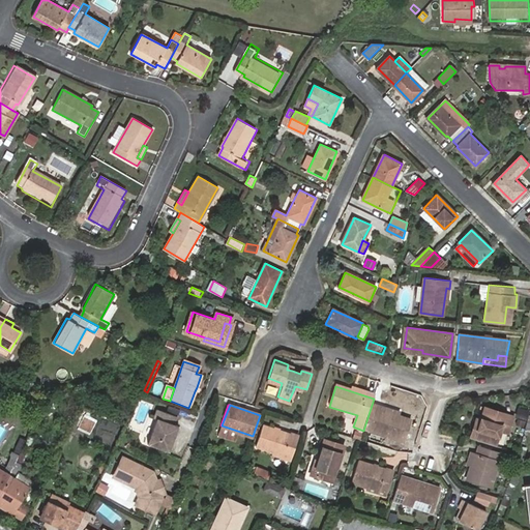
[(384,411),(386,408),(377,406),(370,431),(404,441),(411,419),(398,415),(384,411)]
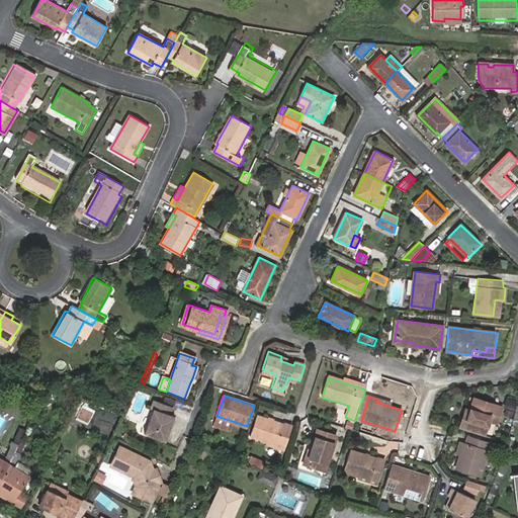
[(165,398),(164,402),(174,406),(175,401),(165,398)]
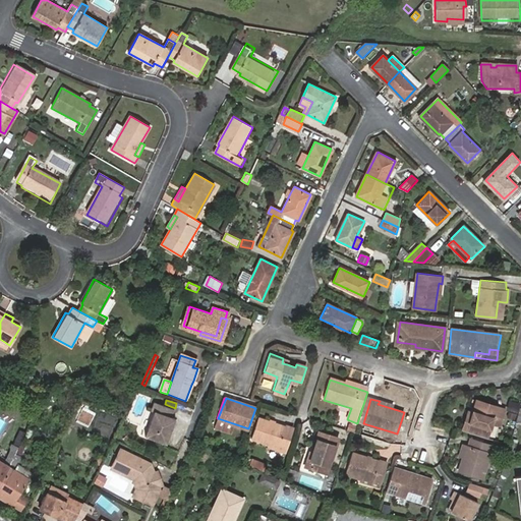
[(520,403),(509,400),(507,410),(517,412),(520,403)]
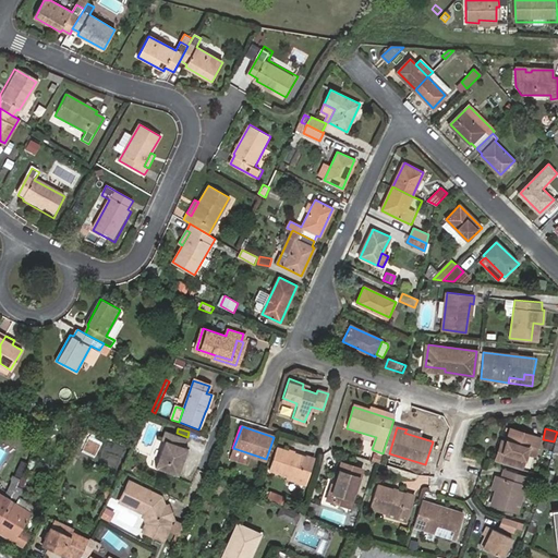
[(166,441),(156,469),(178,476),(189,449),(183,447),(186,439),(165,431),(161,439),(166,441)]
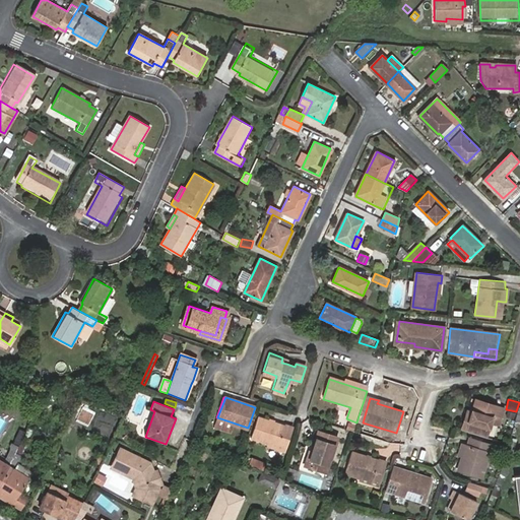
[(465,419),(462,431),(488,439),(492,425),(499,427),(504,411),(476,402),(472,415),(470,420),(465,419)]
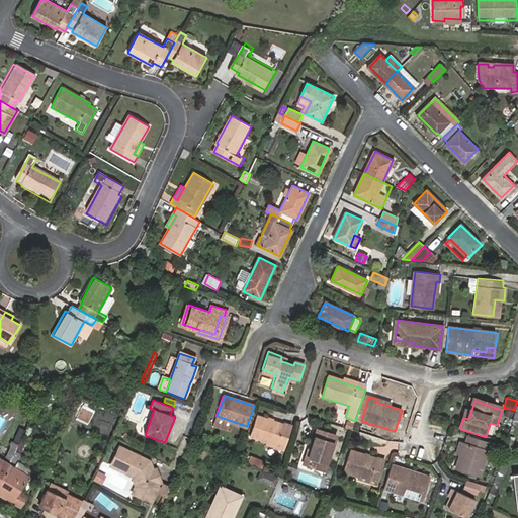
[(95,411),(83,405),(77,418),(88,424),(95,411)]
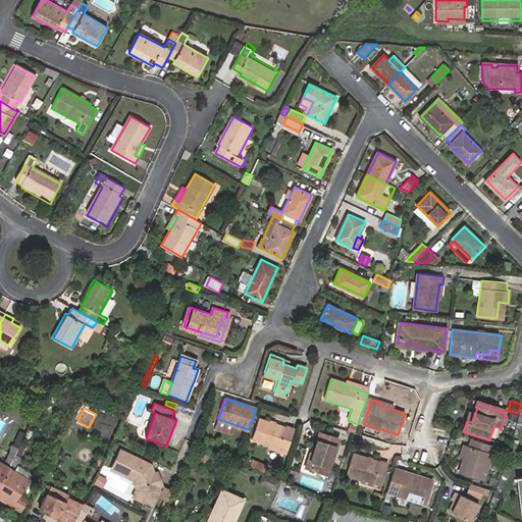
[(293,428),(258,418),(251,438),(285,450),(293,428)]
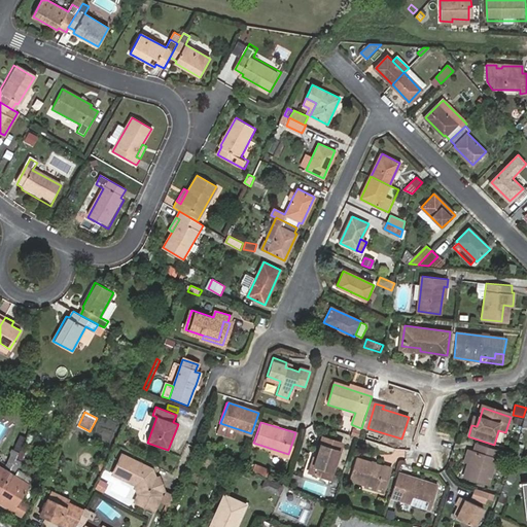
[(316,457),(313,456),(309,471),(329,479),(341,445),(321,438),(318,450),(316,457)]
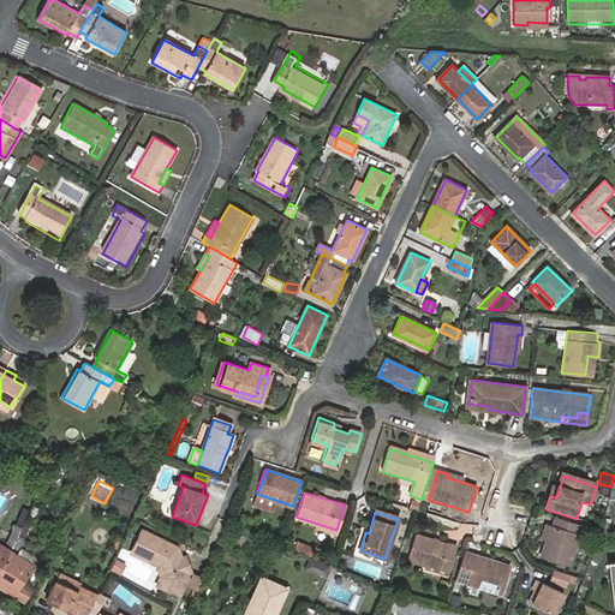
[(551,525),(549,525),(544,539),(549,542),(544,557),(568,565),(580,527),(554,518),(551,525)]
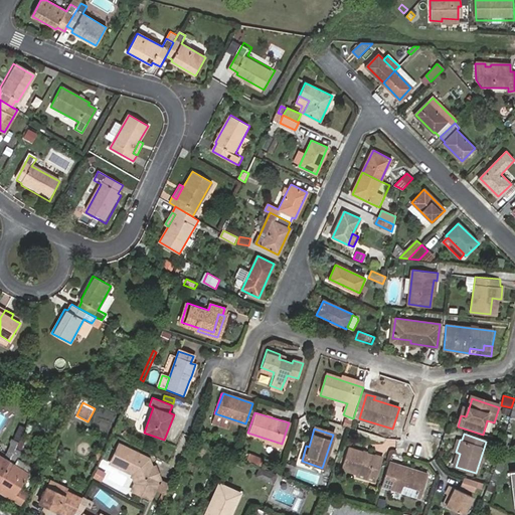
[(4,459),(8,461),(16,444),(12,441),(4,459)]
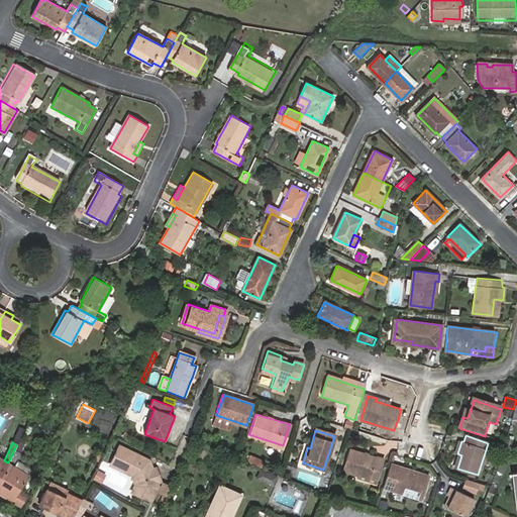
[(148,463),(151,462),(151,459),(138,454),(136,457),(130,454),(132,451),(119,445),(111,464),(132,475),(136,484),(133,491),(152,500),(160,486),(159,482),(162,480),(158,467),(153,468),(150,469),(148,463)]
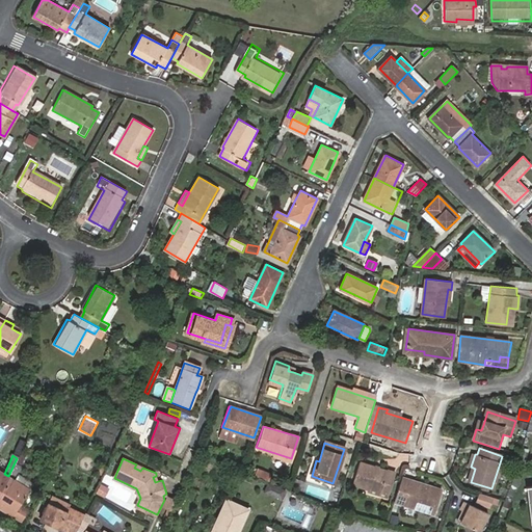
[(395,472),(360,460),(353,481),(389,493),(395,472)]
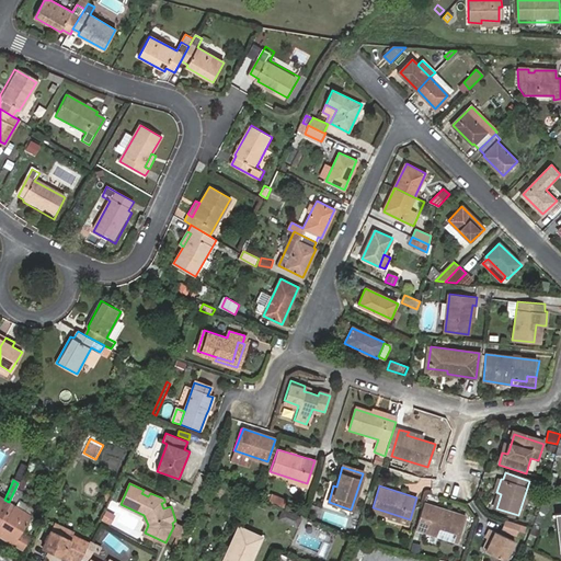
[(271,519),(276,522),(284,507),(268,501),(266,506),(275,510),(271,519)]
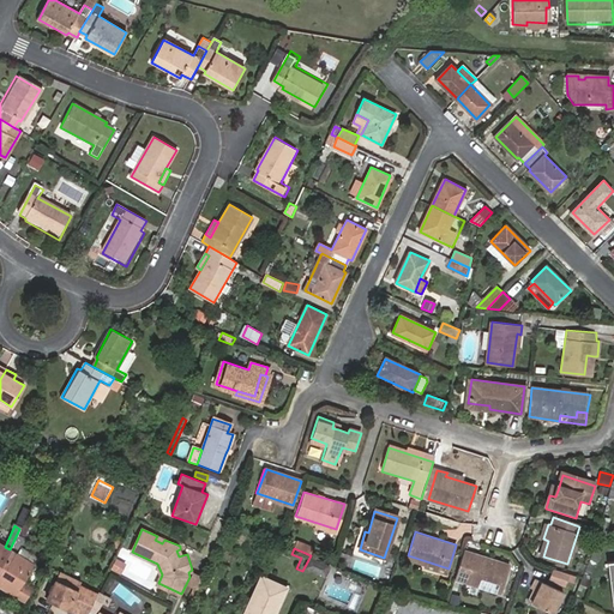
[(10,549),(0,569),(0,584),(25,601),(32,588),(24,582),(34,564),(10,549)]
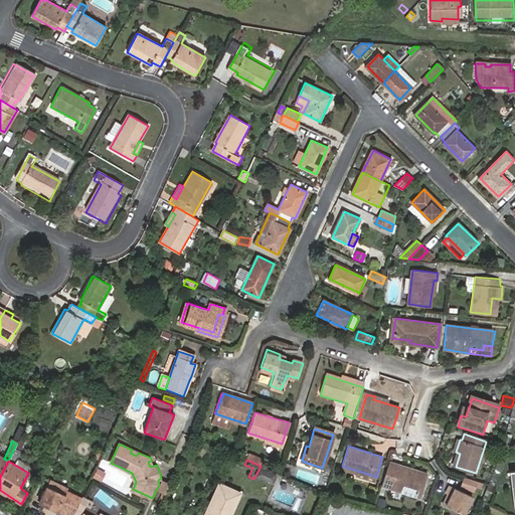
[(390,461),(382,484),(422,496),(430,473),(390,461)]
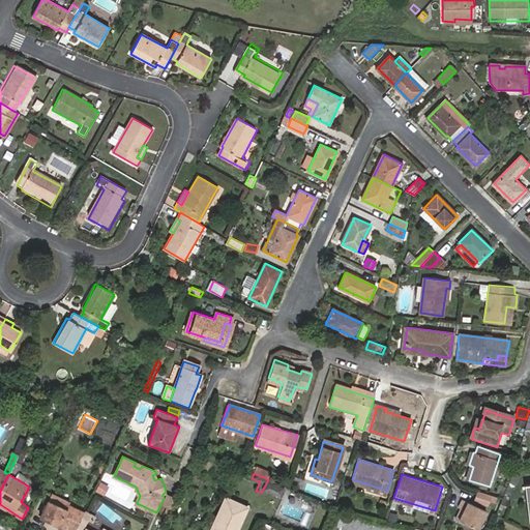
[(521,478),(512,474),(502,500),(500,504),(508,507),(510,501),(509,500),(517,482),(519,483),(521,478)]
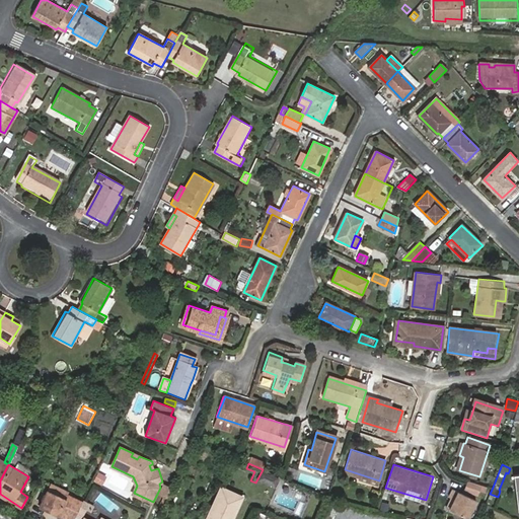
[(102,485),(107,475),(98,471),(93,480),(102,485)]
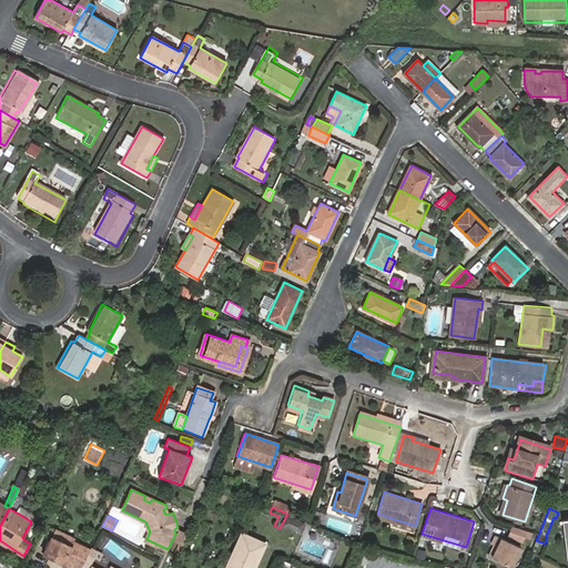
[(302,521),(294,518),(288,530),(295,534),(303,537),(308,524),(302,521)]
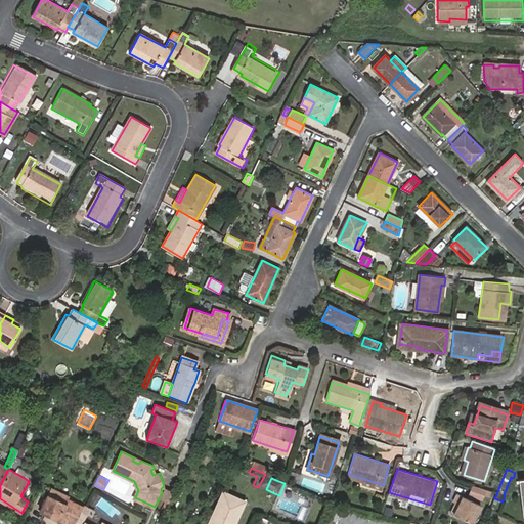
[(485,491),(470,487),(468,496),(482,500),(483,496),(485,491)]
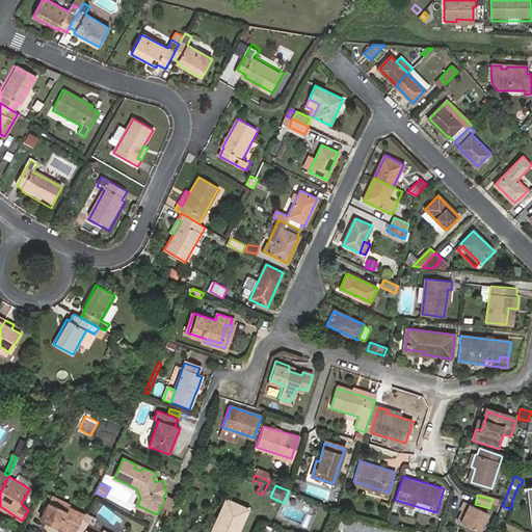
[(163,506),(171,509),(175,499),(167,496),(163,506)]
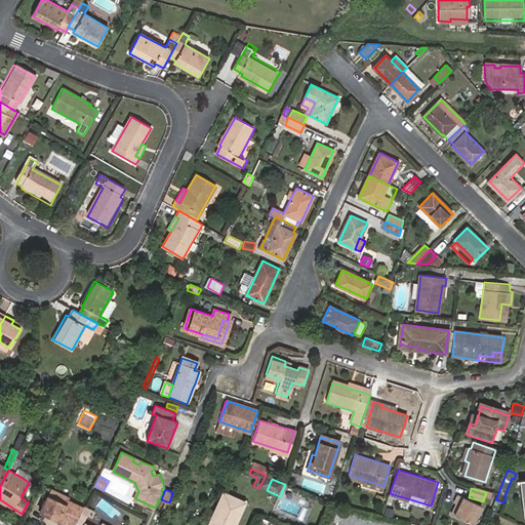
[(234,497),(225,493),(209,524),(233,524),(243,506),(233,499),(234,497)]
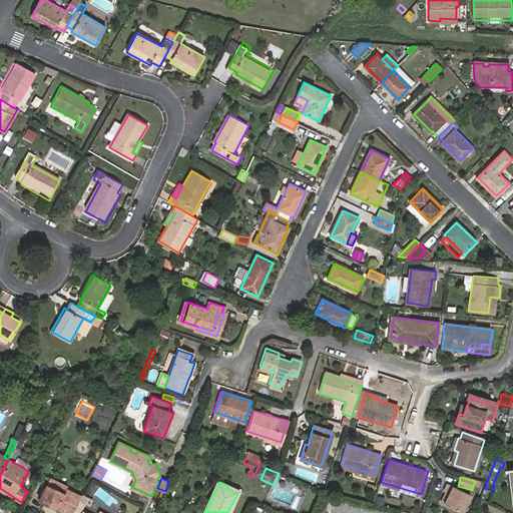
[(448,495),(443,505),(459,512),(460,512),(469,496),(448,485),(444,493),(445,494),(448,495)]
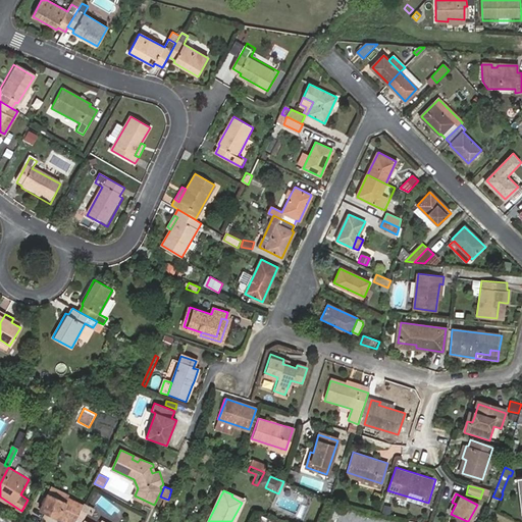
[(72,497),(69,502),(69,504),(50,496),(44,509),(70,521),(77,521),(80,519),(84,508),(86,505),(87,504),(72,497)]
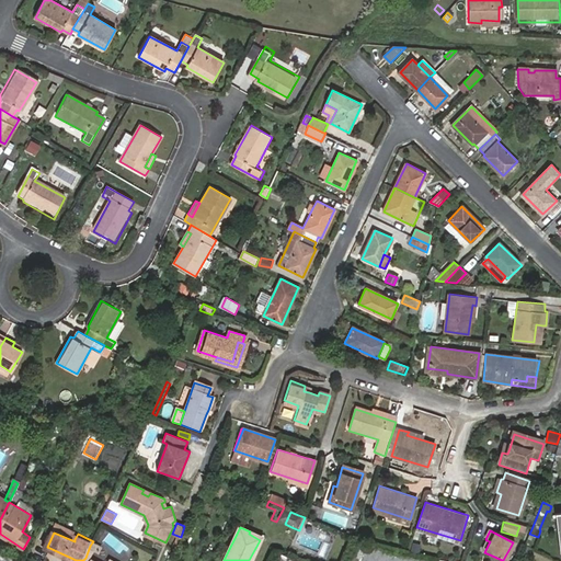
[(423,545),(412,541),(409,550),(420,552),(423,545)]
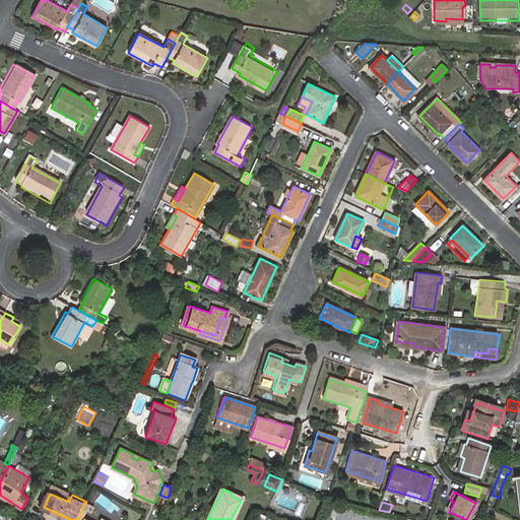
[(94,508),(85,503),(83,506),(79,517),(83,519),(88,511),(92,513),(94,508)]
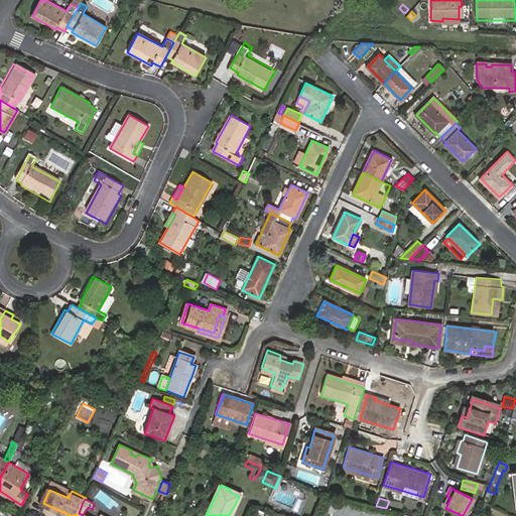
[(328,502),(325,511),(333,513),(336,504),(328,502)]
